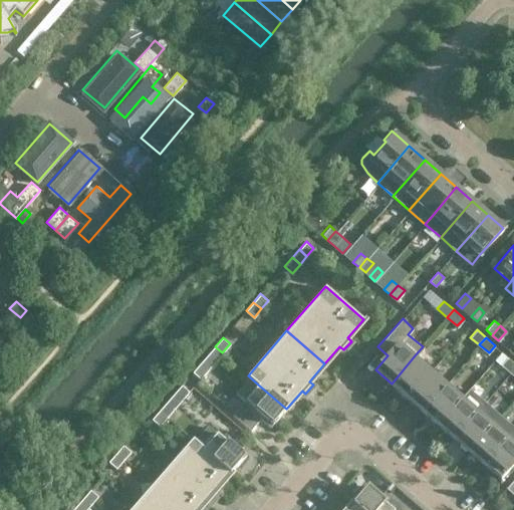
[(208,353),(216,360),(222,352),(215,346),(208,353)]
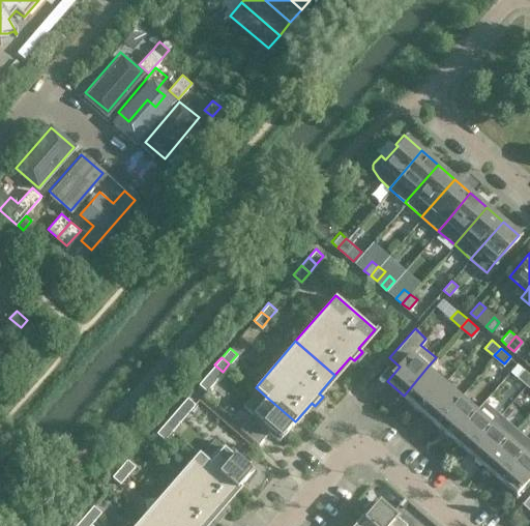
[(223,372),(214,364),(207,373),(215,380),(223,372)]
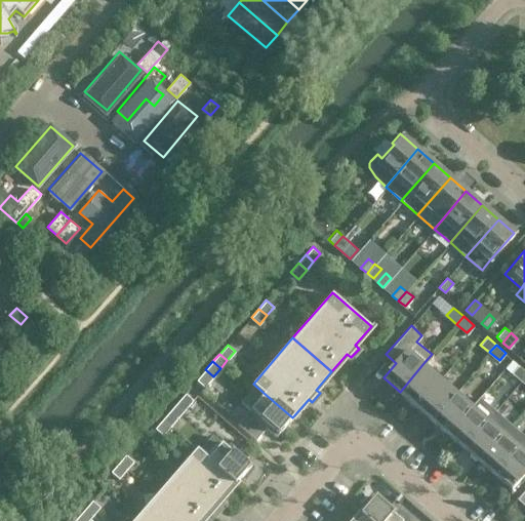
[(440,377),(423,363),(400,392),(415,405),(440,377)]
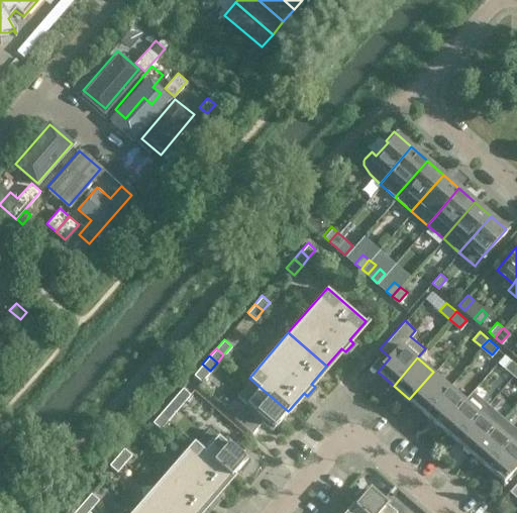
[(504,367),(514,374),(516,370),(516,364),(511,358),(504,367)]
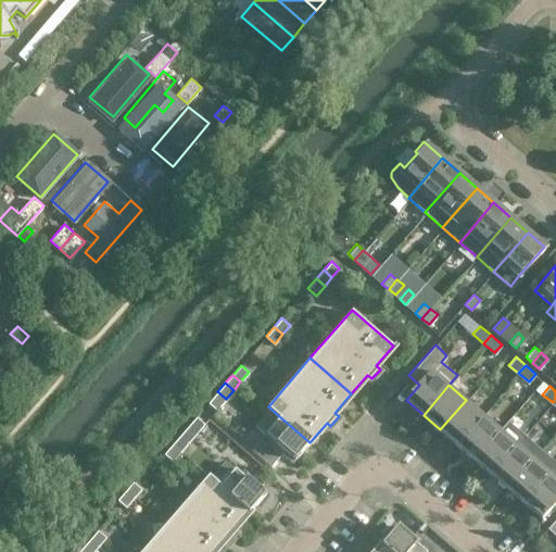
[(226,399),(217,391),(209,402),(216,409),(226,399)]
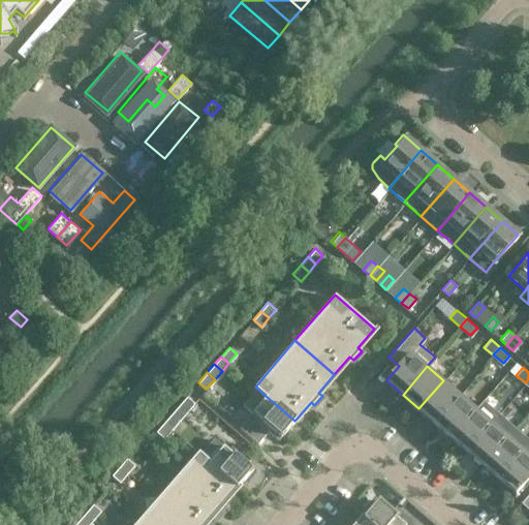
[(459,394),(443,380),(418,408),(435,423),(459,394)]
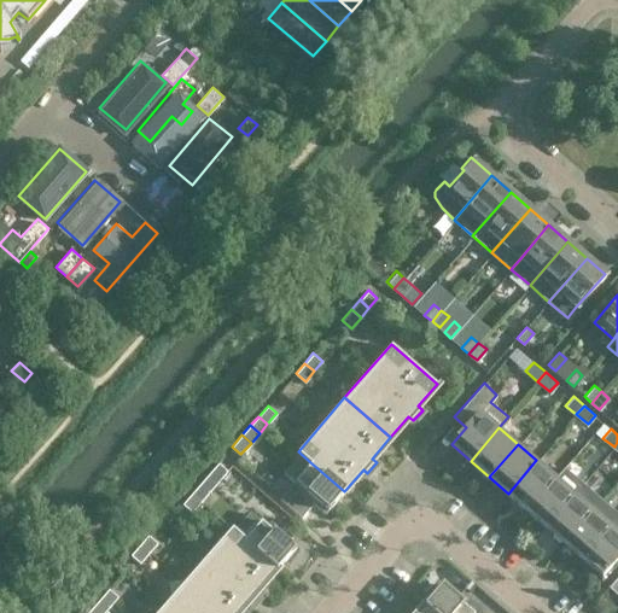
[(555,477),(536,460),(508,494),(526,509),(555,477)]
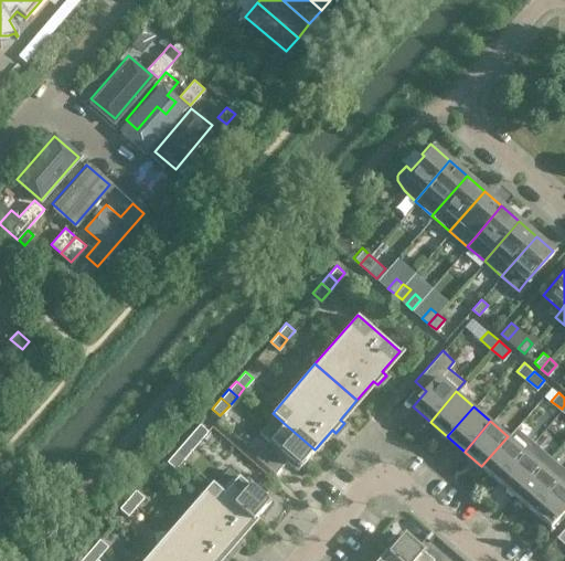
[(193,430),(202,437),(209,430),(200,422),(193,430)]
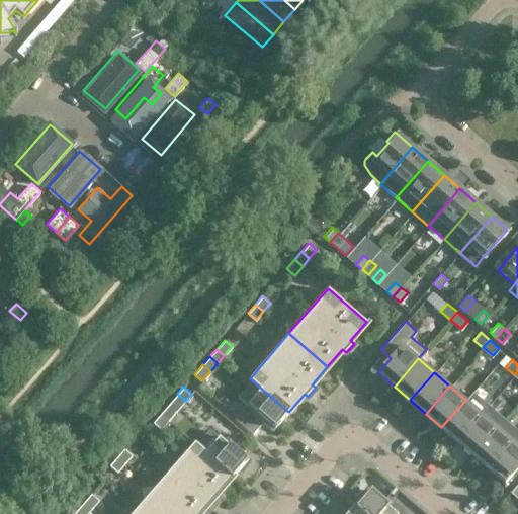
[(272,429),(288,412),(260,388),(248,403),(265,418),(263,421),(272,429)]
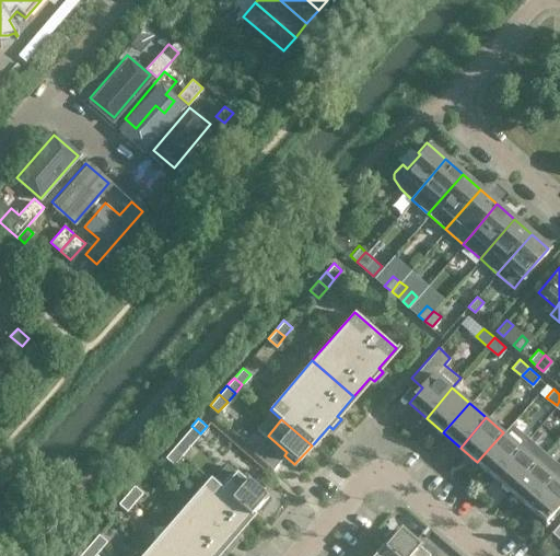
[(494,477),(521,448),(528,438),(512,423),(503,432),(477,462),(494,477)]
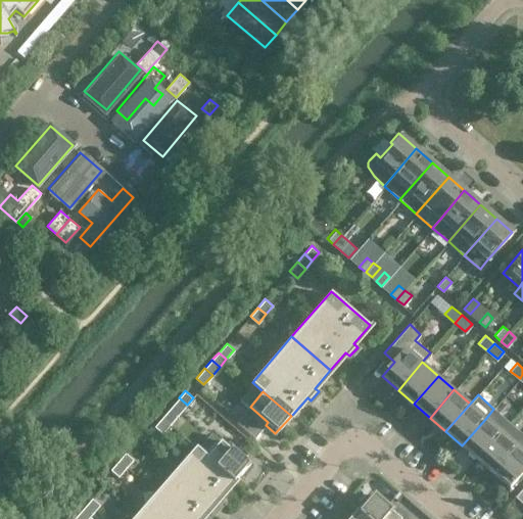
[(187,405),(179,397),(172,406),(180,413),(187,405)]
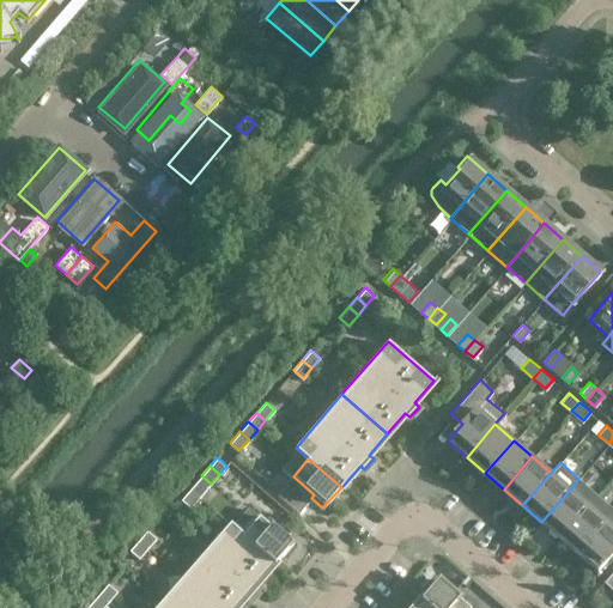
[(201,475),(193,485),(202,493),(211,484),(201,475)]
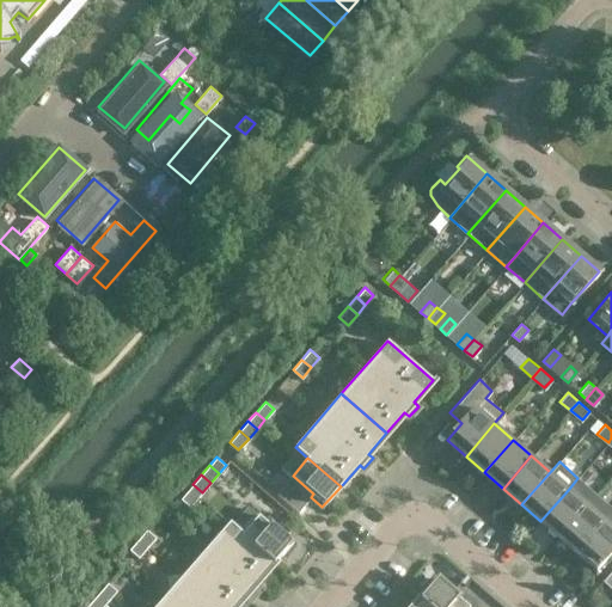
[(558,537),(587,504),(597,494),(577,478),(569,489),(540,521),(558,537)]
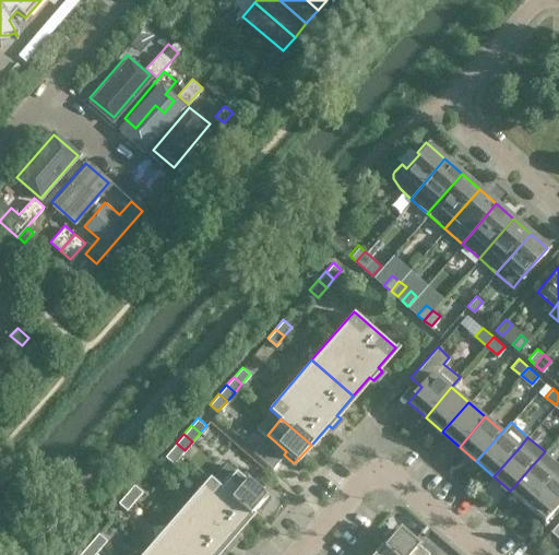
[(185,450),(176,443),(167,452),(176,460),(185,450)]
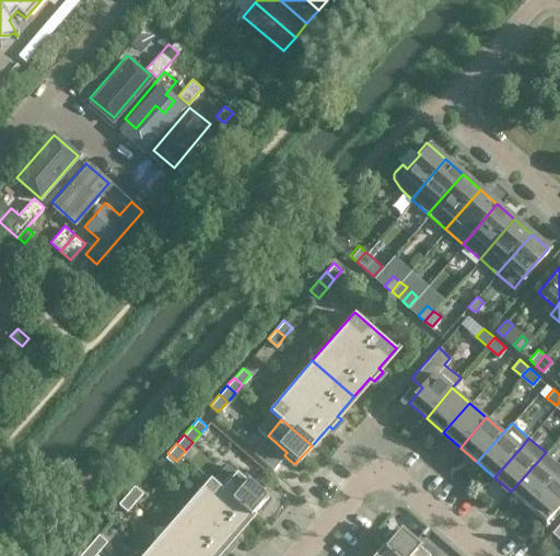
[(559,464),(546,452),(537,462),(511,491),(528,507),(555,477),(559,470),(559,464)]
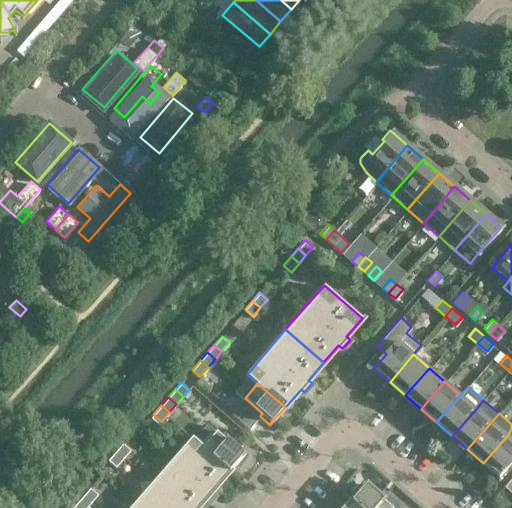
[(207,423),(194,438),(230,469),(245,452),(236,443),(233,446),(216,431),(207,423)]
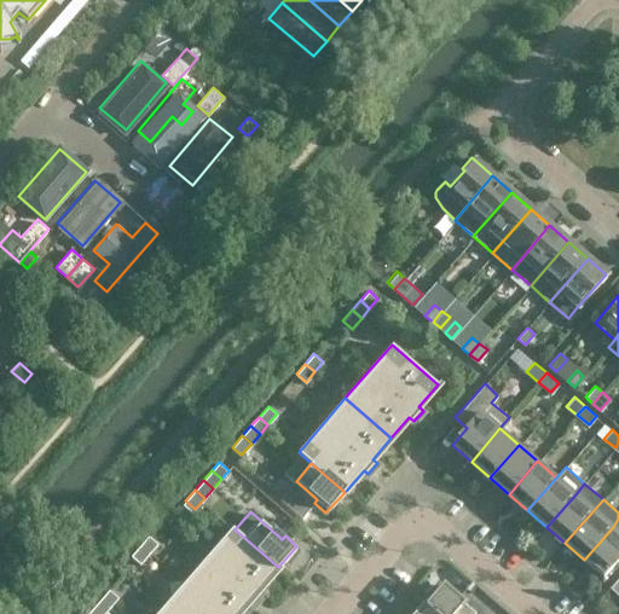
[(618,519),(613,527),(584,560),(602,575),(618,556),(618,519)]
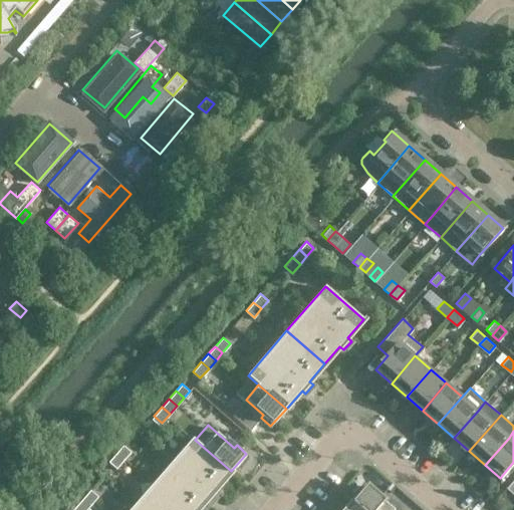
[(215,490),(231,471),(195,440),(193,438),(154,483),(185,509),(197,509),(208,499),(211,502),(215,497),(219,493),(215,490)]
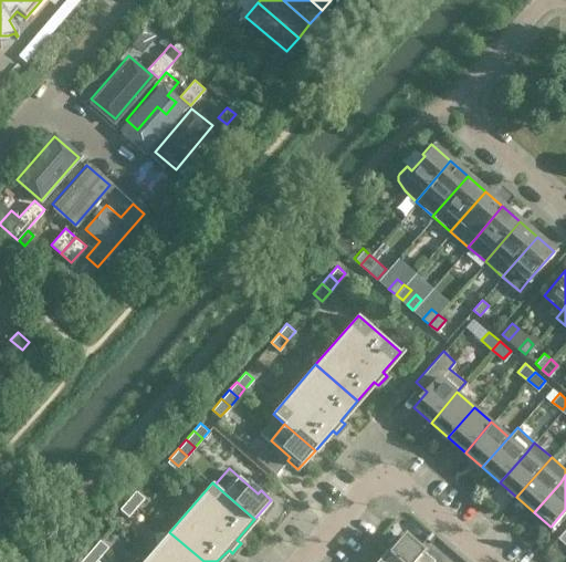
[(136,489),(127,498),(136,506),(144,497),(136,489)]
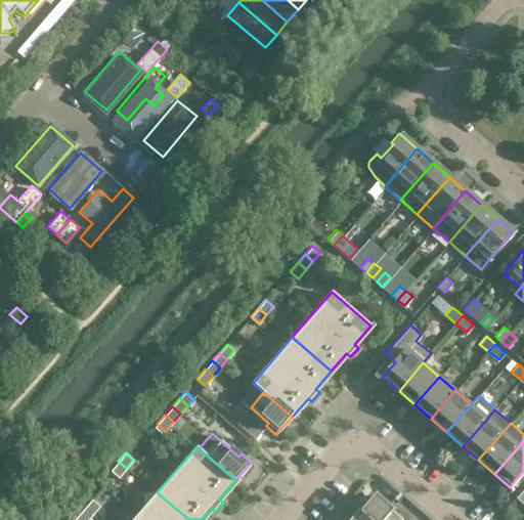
[(126,468),(118,461),(111,470),(119,476),(126,468)]
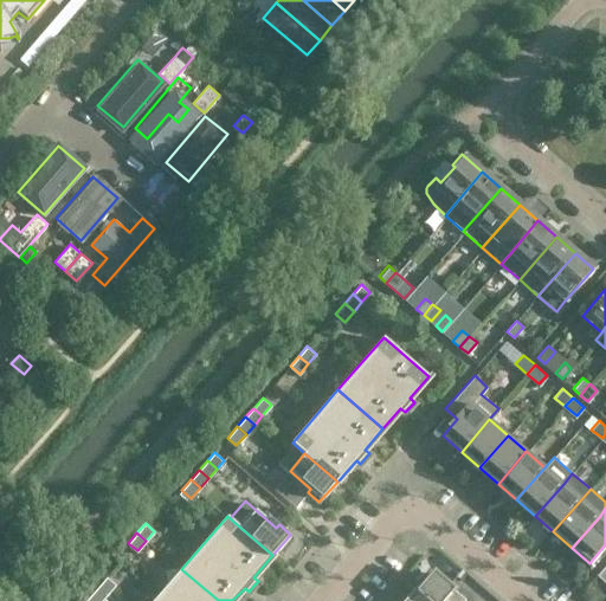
[(218,600),(181,569),(153,600),(218,600)]
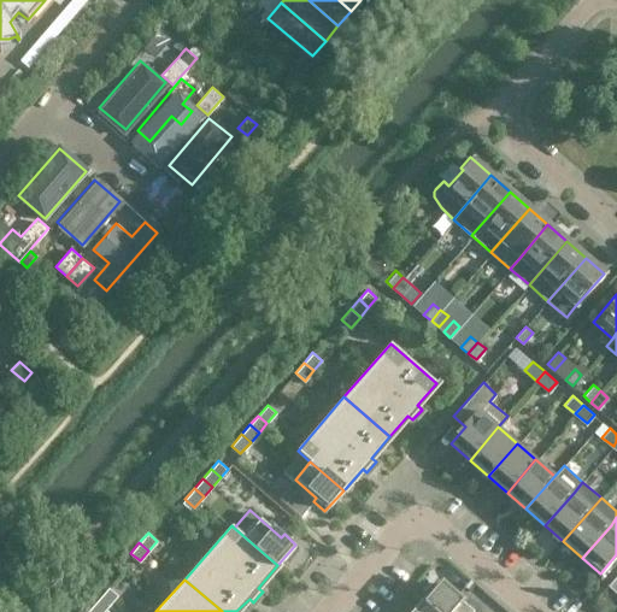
[(444,581),(424,601),(436,611),(472,611),(470,608),(452,594),(456,592),(444,581)]
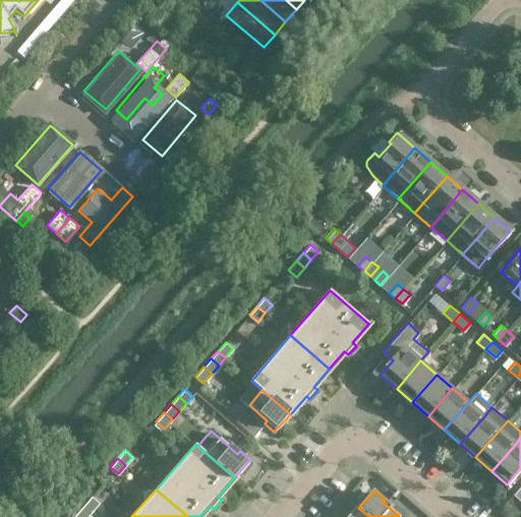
[(83,505),(92,511),(100,502),(92,496),(83,505)]
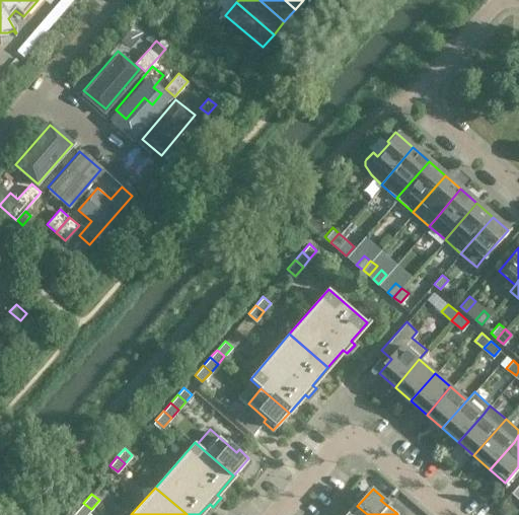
[(388,506),(395,512),(399,508),(392,501),(388,506)]
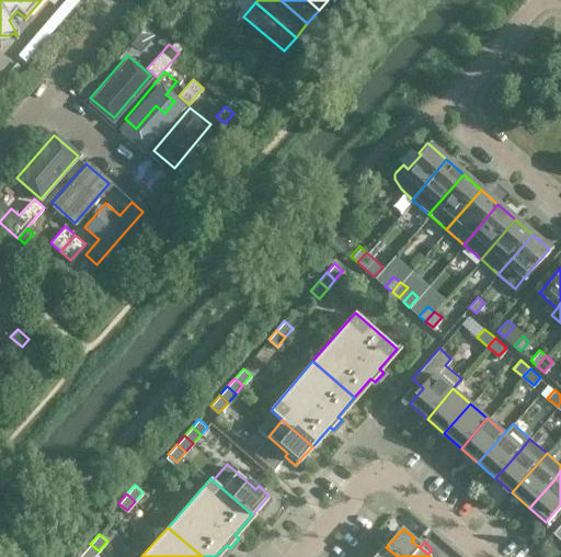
[(92,556),(99,550),(90,544),(82,552),(88,556),(92,556)]
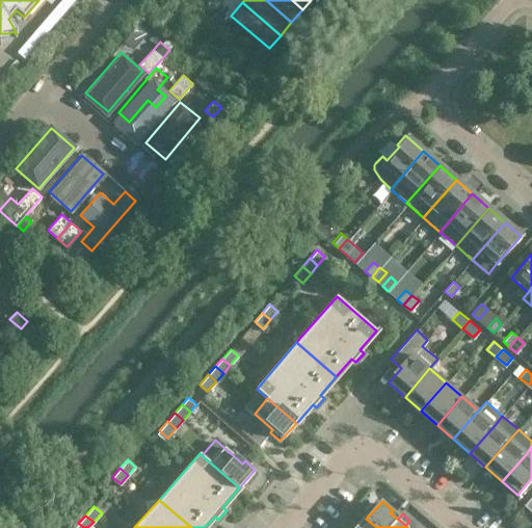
[(376,527),(366,519),(357,527),(376,527)]
